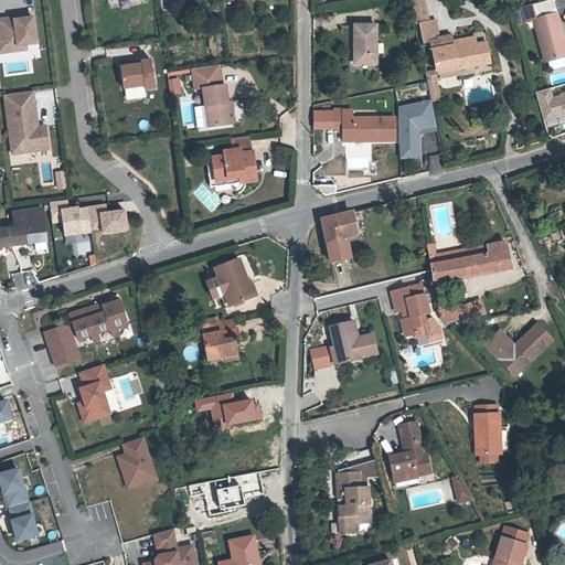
[(423,0),(409,0),(415,25),(419,24),(428,22),(423,0)]
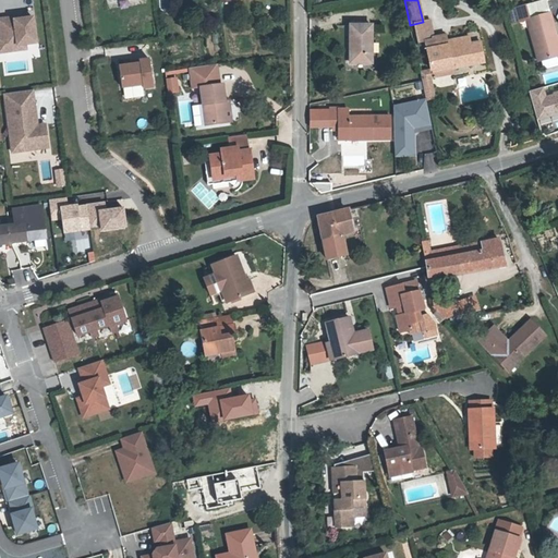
[(553,17),(547,0),(545,0),(530,4),(532,12),(526,14),(529,24),(553,17)]
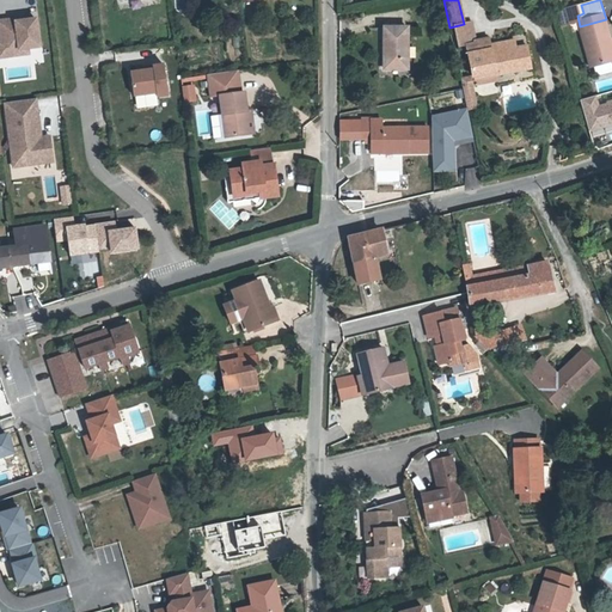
[(583,13),(581,5),(564,8),(570,30),(577,28),(577,26),(580,26),(577,16),(583,13)]
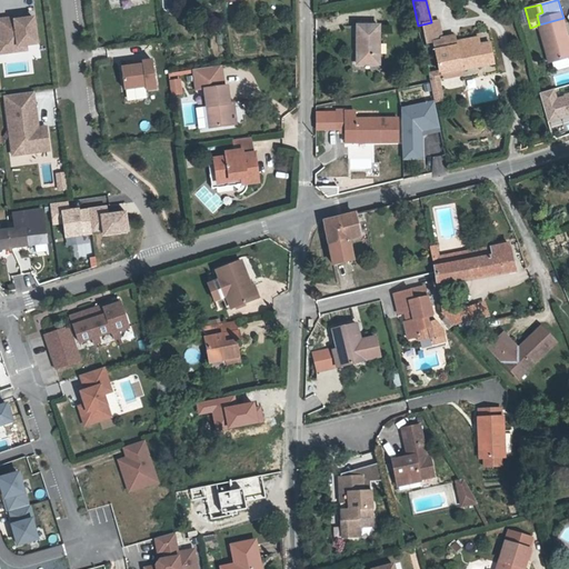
[(0,19),(0,39),(2,39),(3,53),(27,50),(26,46),(37,45),(33,18),(15,20),(15,18),(0,19)]
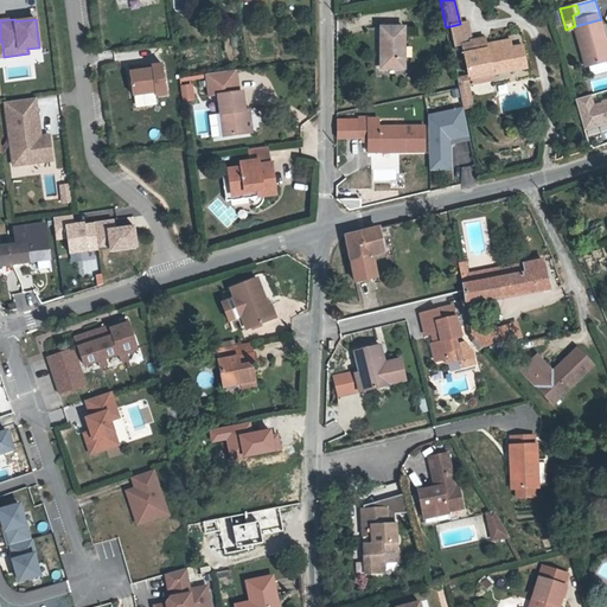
[(585,71),(606,66),(601,49),(606,46),(606,45),(601,19),(575,26),(573,26),(573,27),(585,71)]
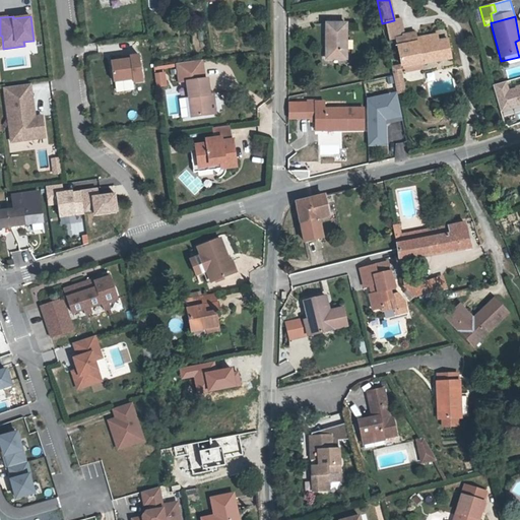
[(394,20),(386,22),(389,39),(395,38),(401,65),(401,66),(420,62),(421,65),(450,58),(446,41),(439,42),(418,47),(416,40),(415,33),(404,36),(400,18),(394,20)]
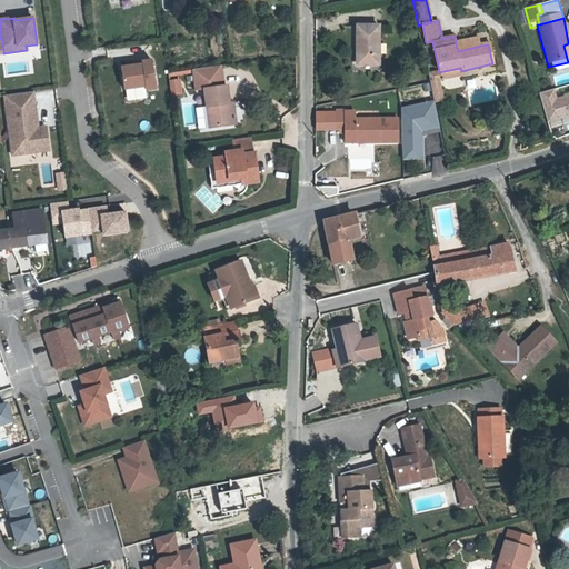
[(356,28),(355,65),(377,66),(378,28),(356,28)]
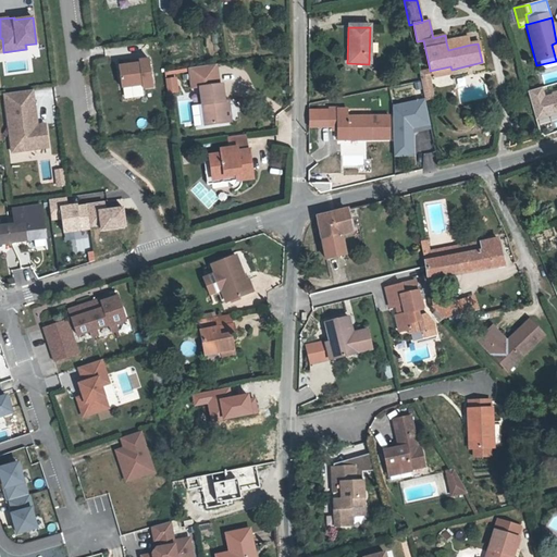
[(468,37),(446,42),(448,50),(470,45),(468,37)]
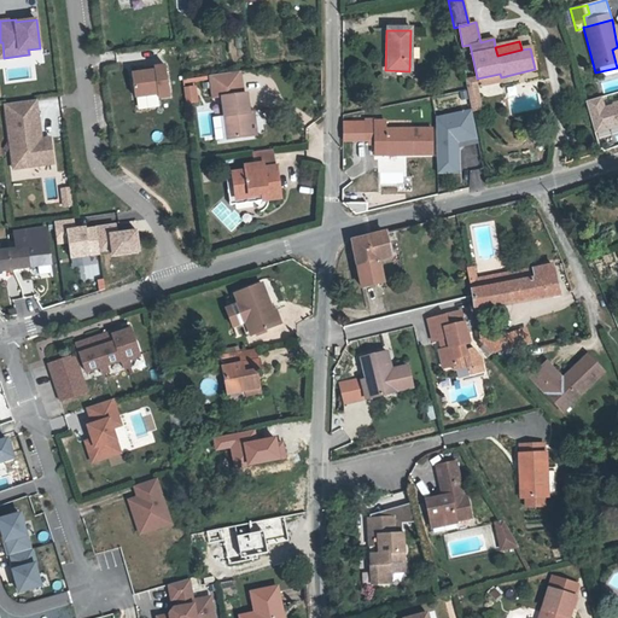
[(157,95),(158,100),(169,99),(167,68),(156,68),(157,71),(134,74),(136,98),(157,95)]
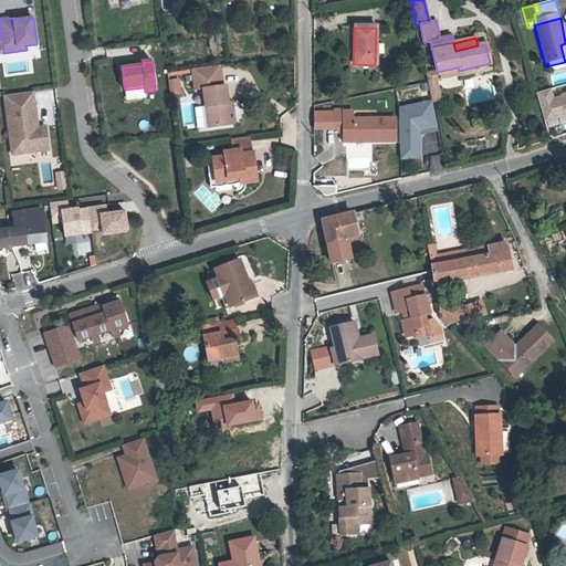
[(234,66),(222,69),(223,77),(236,75),(234,66)]
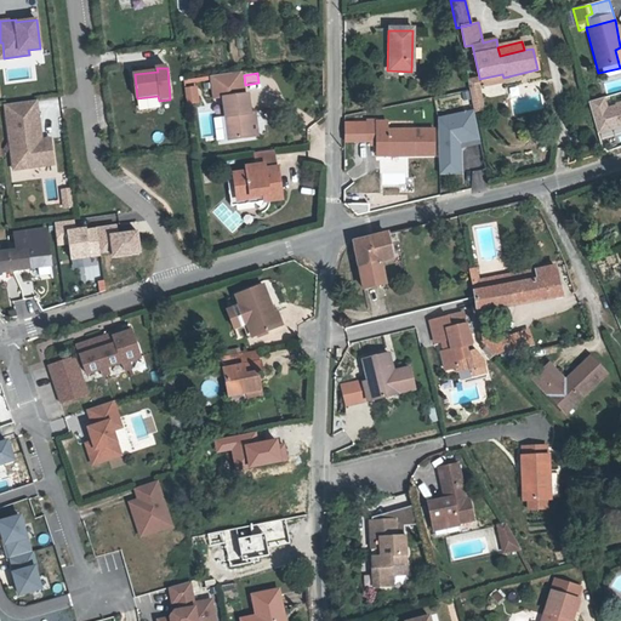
[(503,84),(503,78),(502,74),(479,79),(482,89),(503,84)]
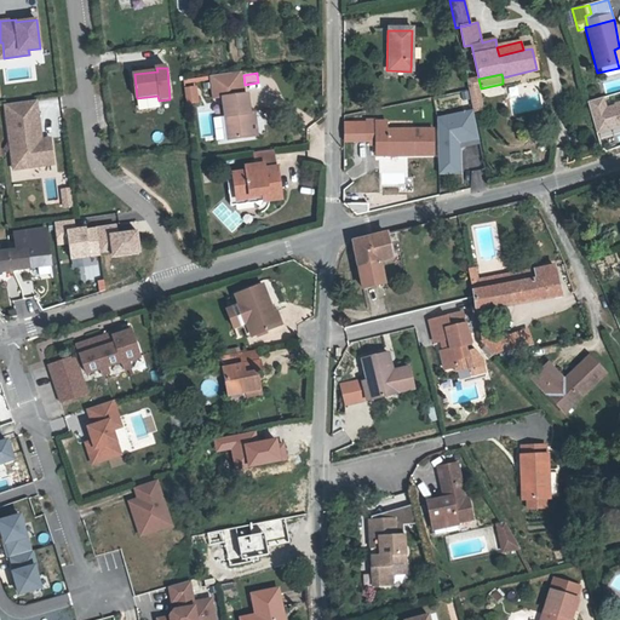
[(259,95),(258,82),(245,85),(244,75),(228,76),(229,98),(239,97),(259,95)]
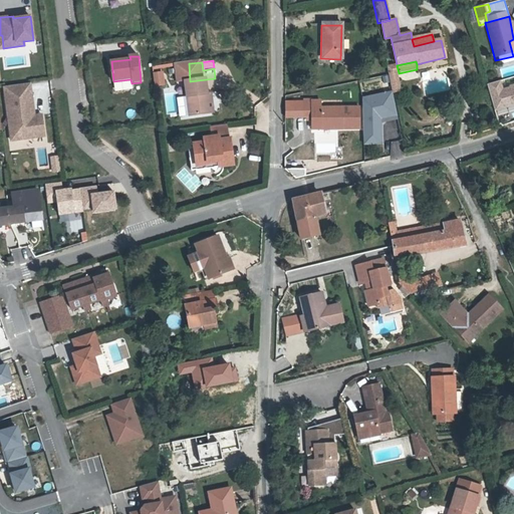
[(397,64),(387,66),(388,73),(393,72),(396,73),(399,73),(397,65),(397,64)]
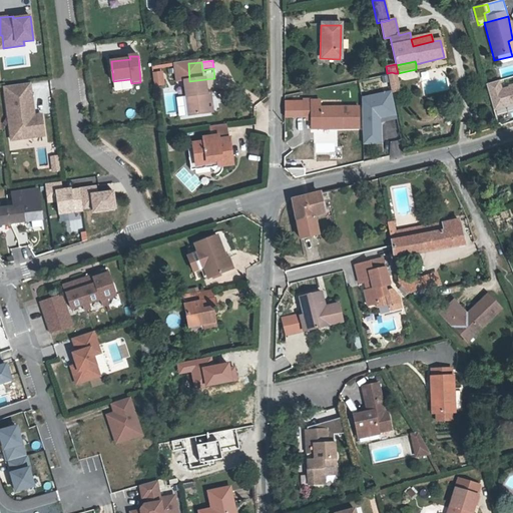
[(387,73),(391,92),(399,90),(395,73),(392,72),(387,73)]
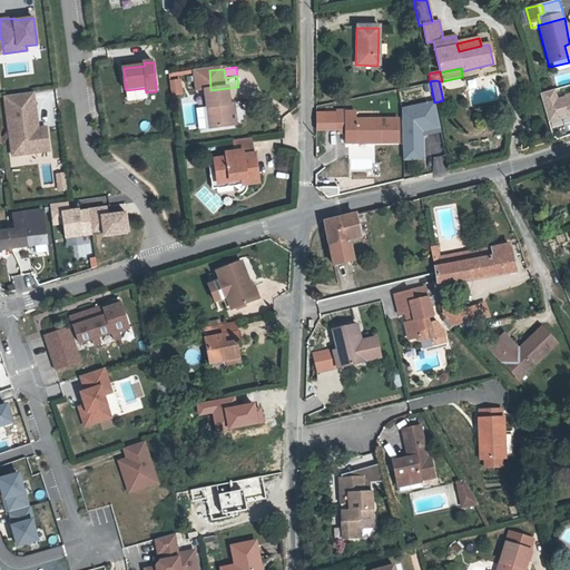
[(179,82),(169,84),(172,98),(182,97),(179,82)]
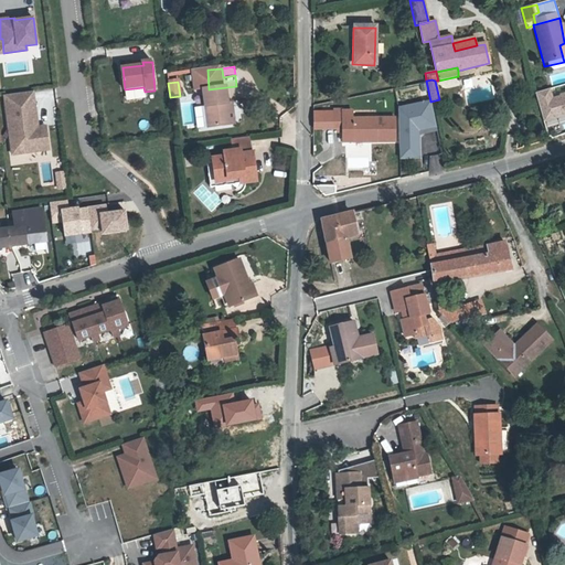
[(236,86),(217,88),(222,129),(244,127),(241,104),(238,86),(236,86)]
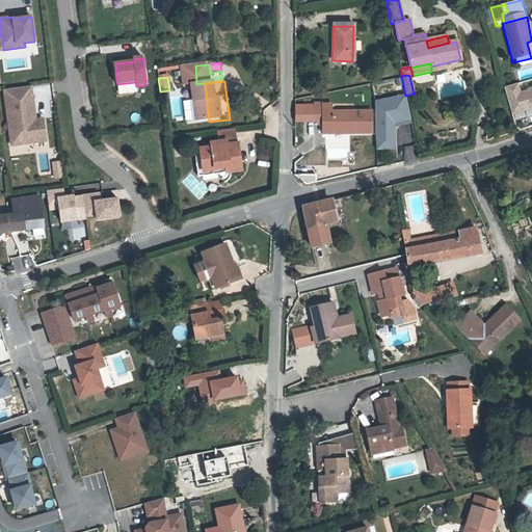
[(517,82),(503,86),(511,117),(531,111),(531,86),(521,90),(517,82)]
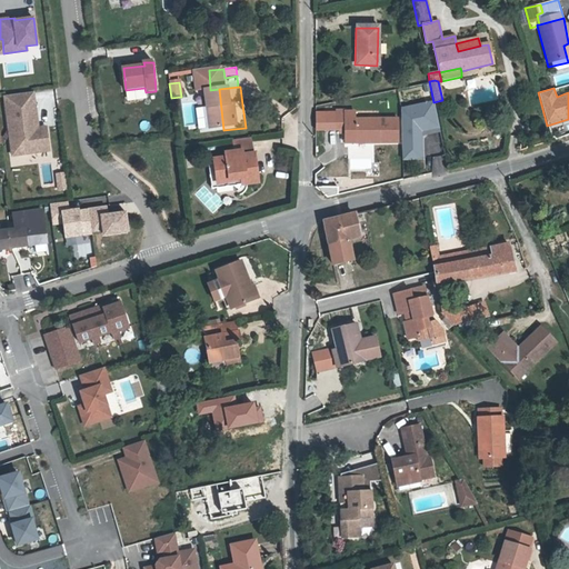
[(18,156),(49,151),(47,132),(36,135),(35,129),(38,129),(32,92),(3,96),(7,117),(12,117),(18,156)]
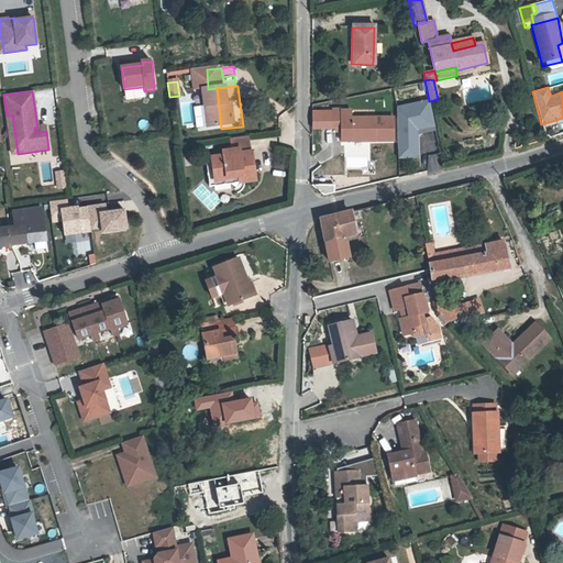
[(240,103),(243,127),(250,125),(247,102),(240,103)]
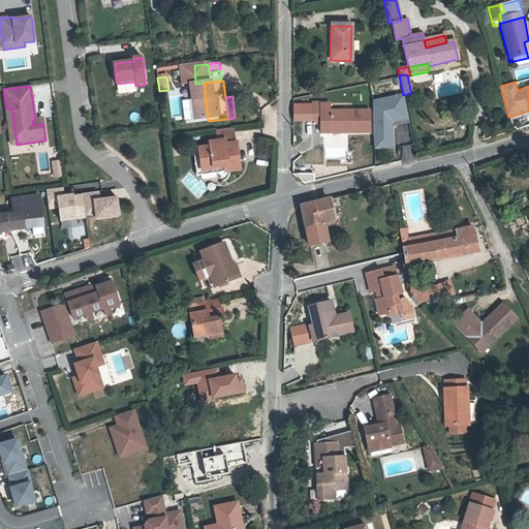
[(311,120),(318,120),(319,133),(350,130),(348,111),(330,112),(329,105),(318,105),(318,102),(310,103),(311,120)]
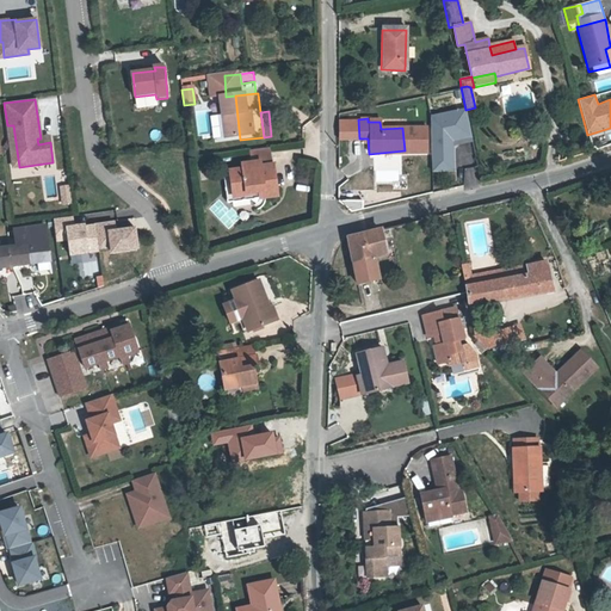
[(13,167),(19,167),(13,125),(7,125),(13,167)]
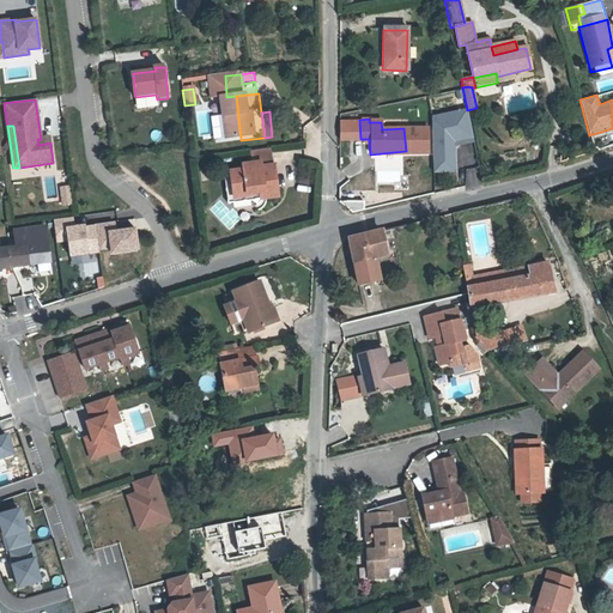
[(457,153),(473,151),(468,129),(459,131),(460,137),(453,138),(454,147),(456,147),(457,153)]
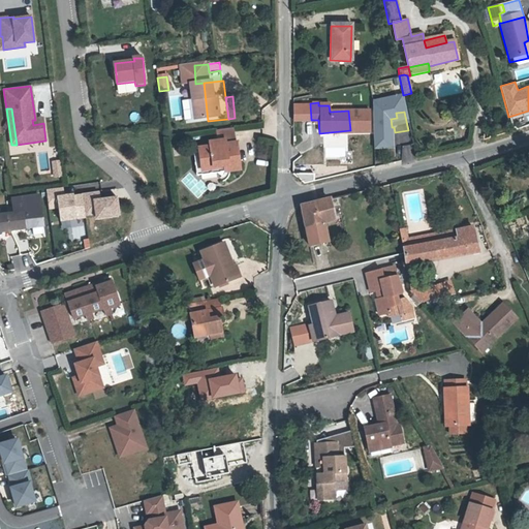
[(234,128),(219,130),(220,136),(228,135),(228,141),(236,139),(234,128)]
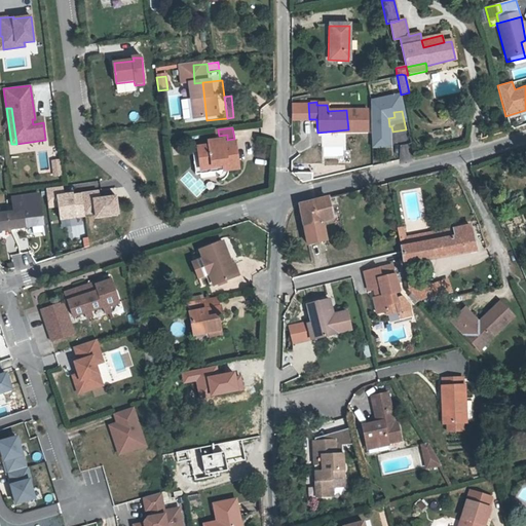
[(226,173),(228,173),(237,172),(234,144),(224,146),(223,141),(208,143),(208,148),(197,149),(197,153),(199,170),(225,166),(226,173)]
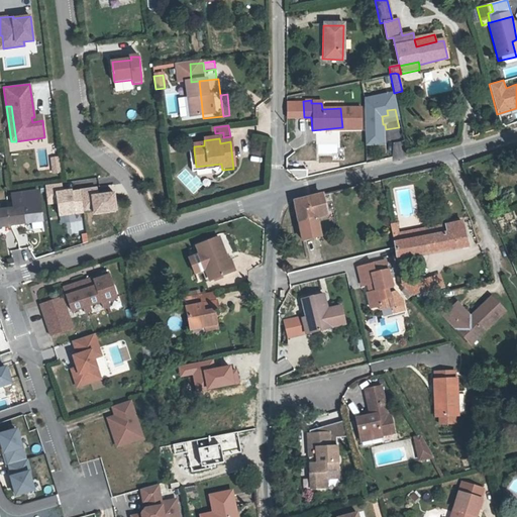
[(221,180),(224,170),(222,170),(221,164),(196,167),(194,150),(187,151),(189,175),(216,171),(215,173),(215,176),(215,178),(216,180),(219,180),(221,180)]
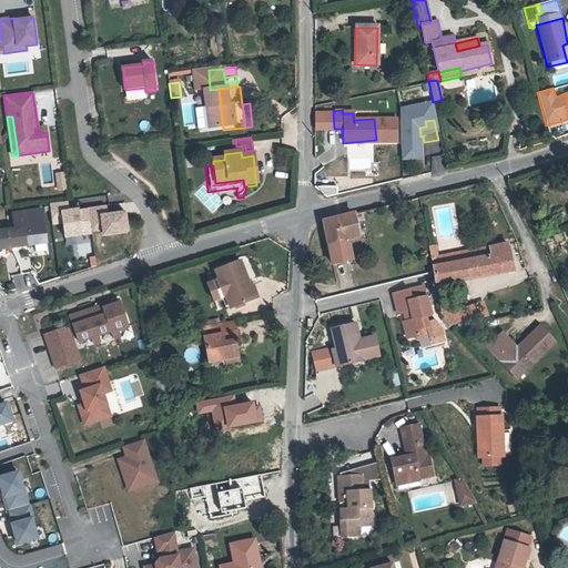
[(64,171),(53,172),(57,190),(68,189),(64,171)]
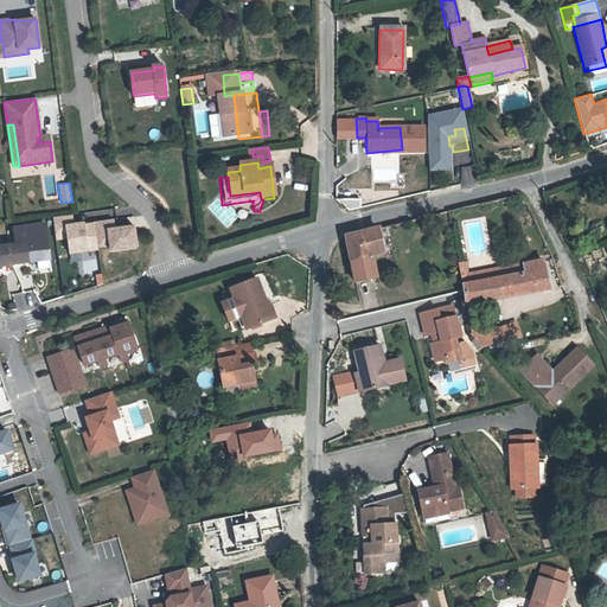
[(97,250),(95,219),(72,222),(72,215),(53,216),(55,238),(65,237),(66,254),(78,253),(80,261),(94,260),(94,250),(97,250)]
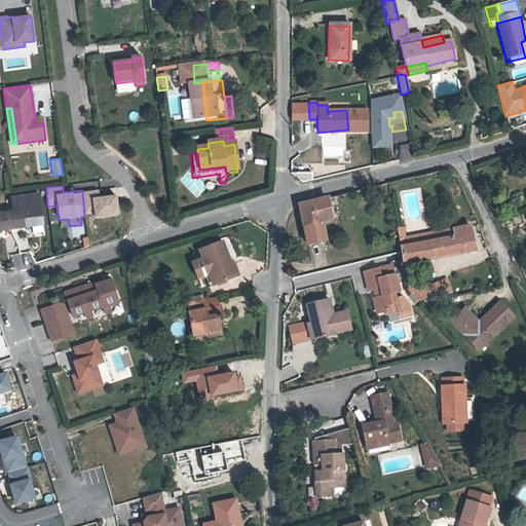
[(12,198),(12,211),(40,208),(38,194),(12,198)]
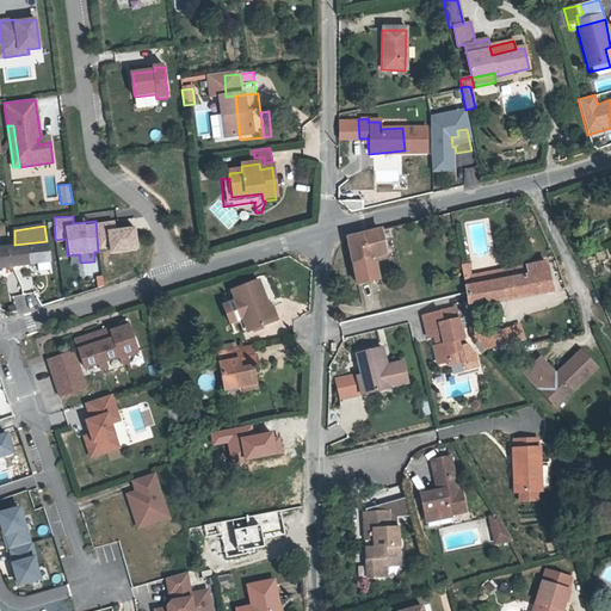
[(359,232),(355,234),(349,236),(358,277),(378,272),(374,252),(387,248),(381,226),(365,230),(359,232)]
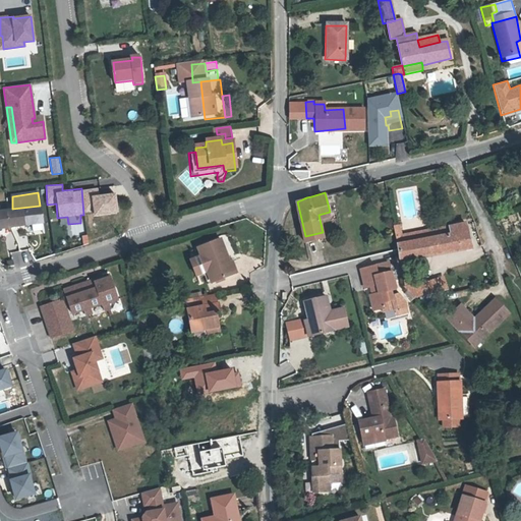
[(40,206),(12,209),(0,210),(0,228),(42,224),(40,206)]
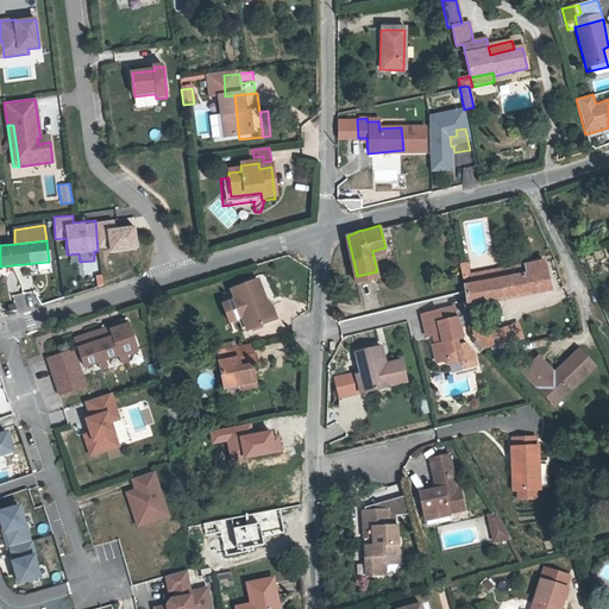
[(496,272),(459,281),(463,303),(547,283),(541,253),(532,256),(533,264),(496,272)]
